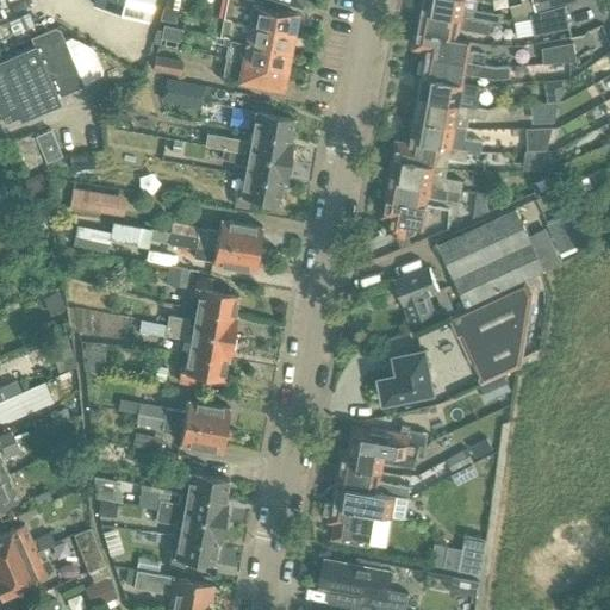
[(162,10),(176,12),(176,11),(179,0),(165,0),(163,7),(162,10)]
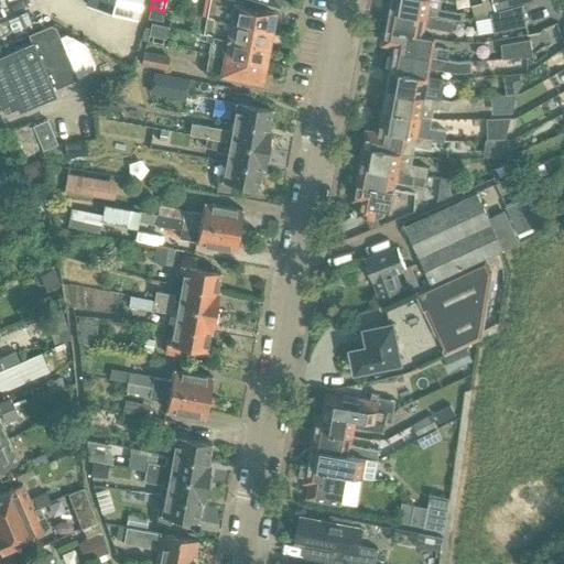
[(237,0),(208,0),(205,18),(270,30),(273,13),(253,9),(255,3),(237,0)]
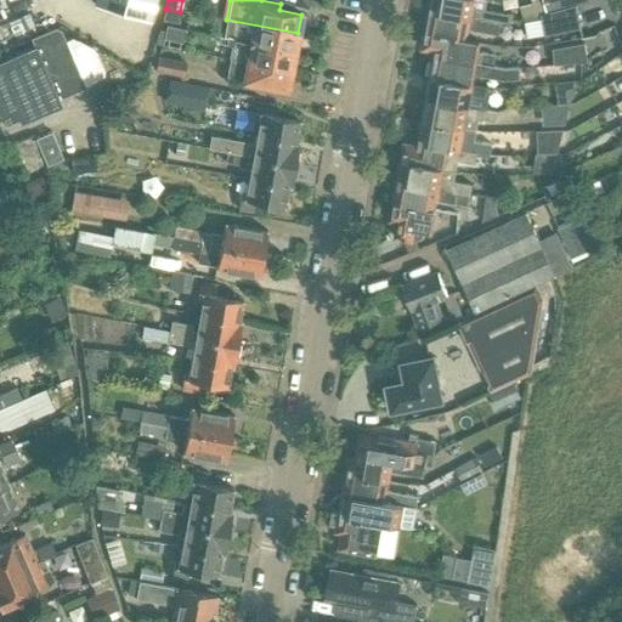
[(478,0),(431,0),(430,13),(502,26),(513,23),(514,16),(504,15),(486,11),(488,1),(478,0)]
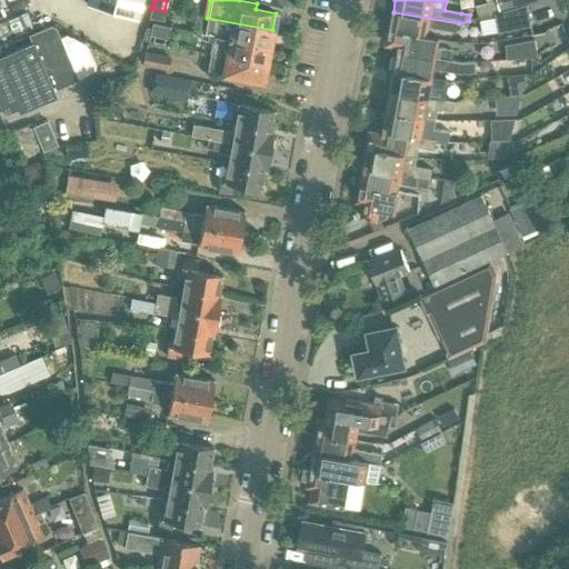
[(497,0),(500,11),(528,5),(539,1),(538,0),(497,0)]
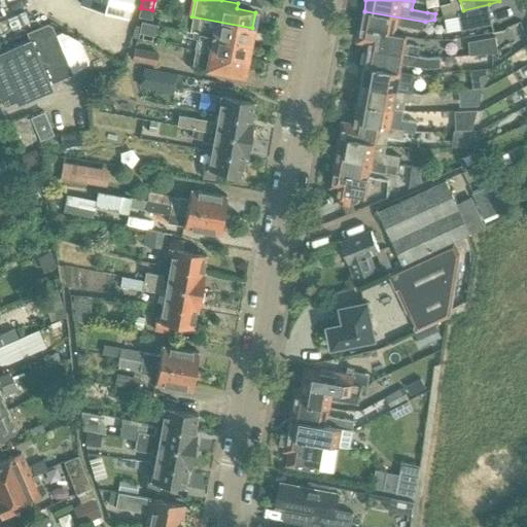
[(489,4),(463,10),(458,11),(462,30),(493,24),(489,4)]
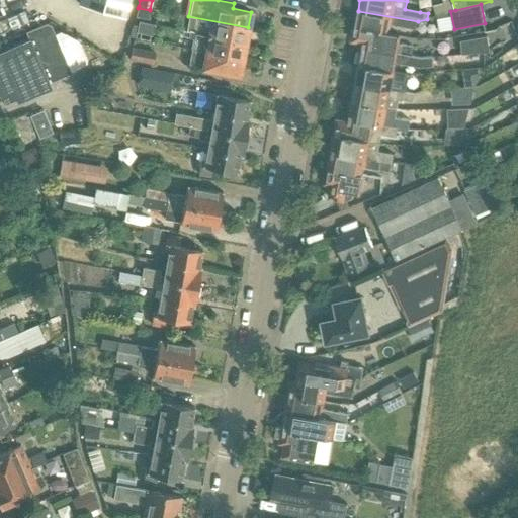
[(149,19),(150,10),(138,8),(135,16),(149,19)]
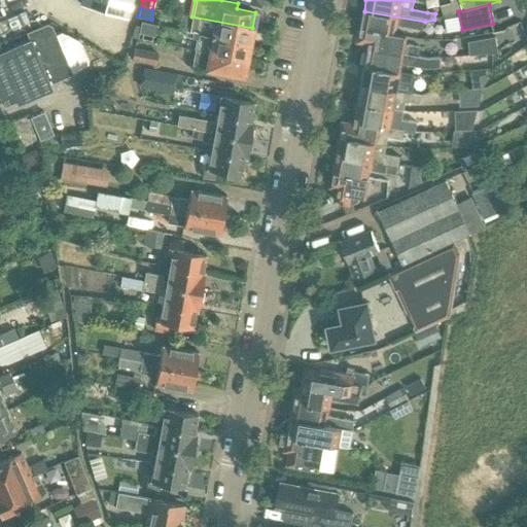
[(423,31),(425,22),(364,11),(361,29),(396,35),(397,25),(423,31)]
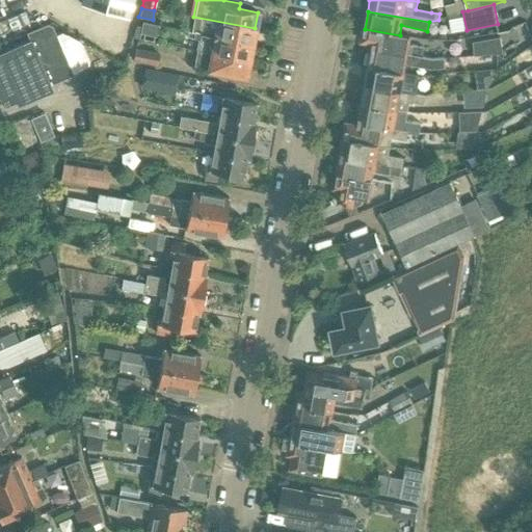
[(193,17),(191,32),(200,33),(251,43),(254,29),(255,28),(193,17)]
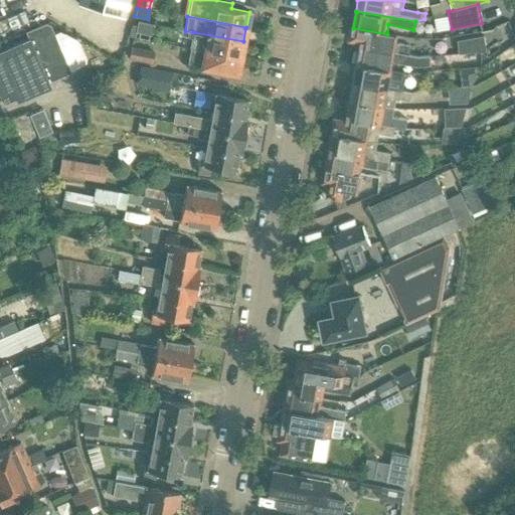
[(135,32),(151,36),(154,25),(138,21),(135,32)]
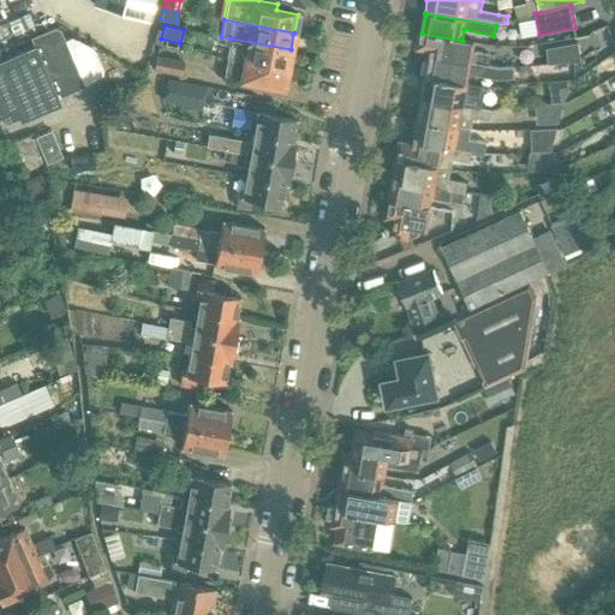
[(31,37),(35,46),(58,99),(84,87),(60,30),(54,28),(31,37)]
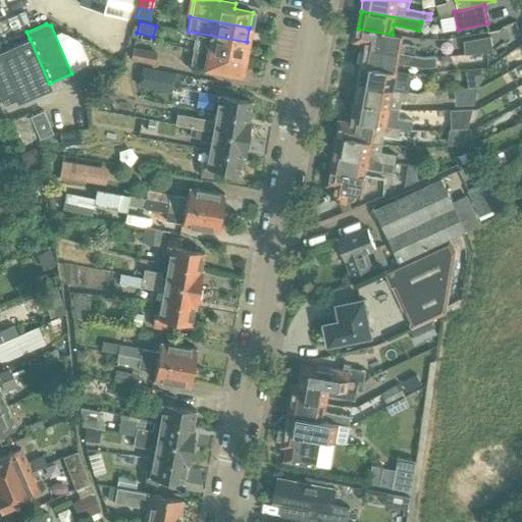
[(390,43),(393,35),(358,29),(356,39),(358,43),(365,44),(364,48),(415,57),(416,48),(390,43)]
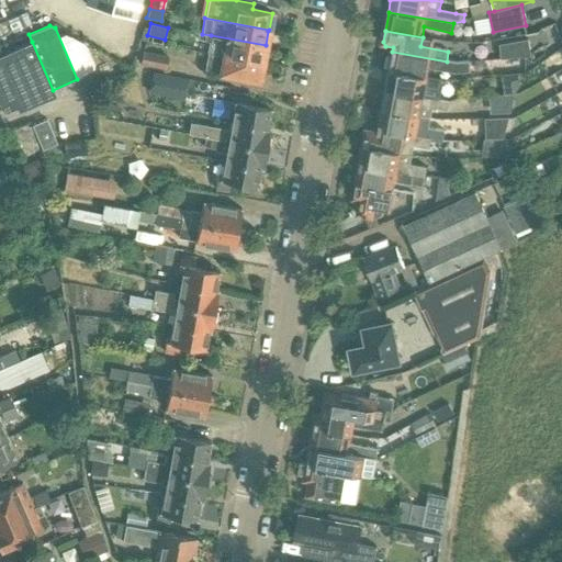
[(210,45),(208,53),(224,56),(262,63),(266,45),(211,35),(202,34),(198,33),(197,40),(210,42),(210,45)]
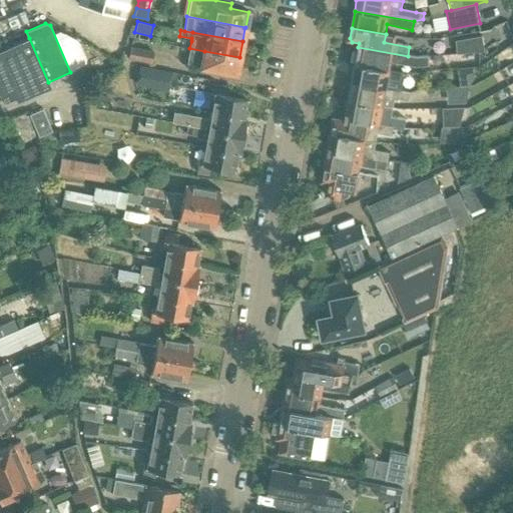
[(479,37),(466,39),(467,52),(481,51),(479,37)]
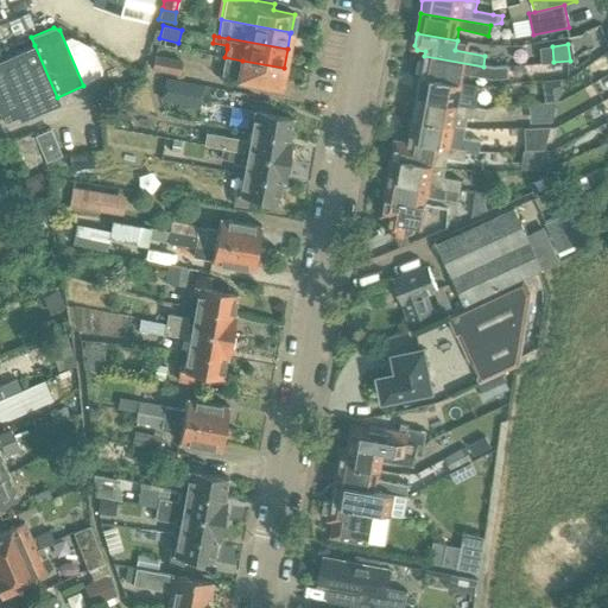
[(0,59),(0,112),(2,115),(4,120),(17,114),(19,120),(59,102),(57,97),(35,45),(0,59)]
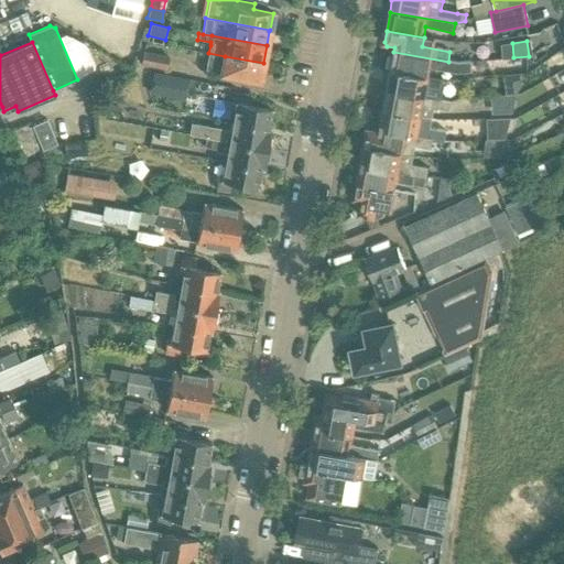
[(142,52),(140,65),(166,69),(169,56),(142,52)]
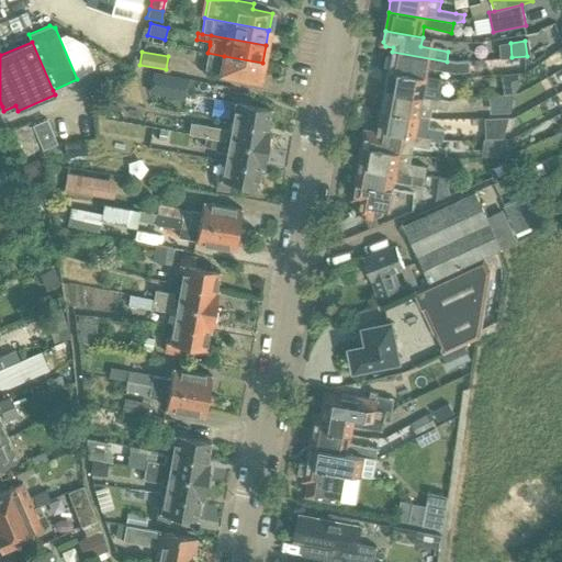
[(426,78),(428,68),(456,72),(470,72),(470,62),(458,64),(447,62),(392,52),(389,71),(426,78)]
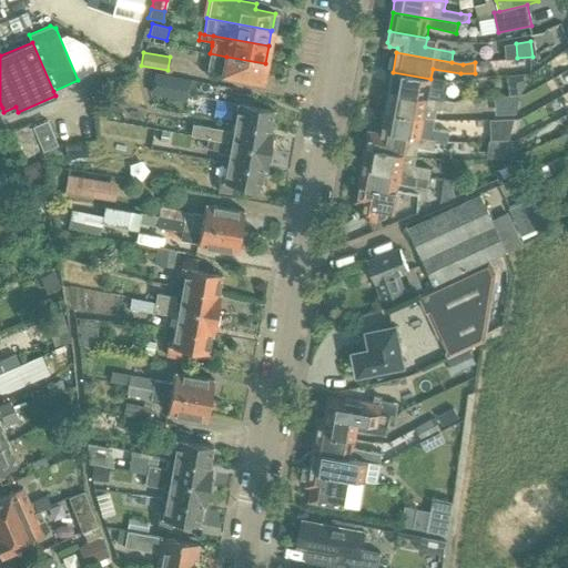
[(265,63),(226,57),(210,53),(206,70),(262,81),(265,63)]
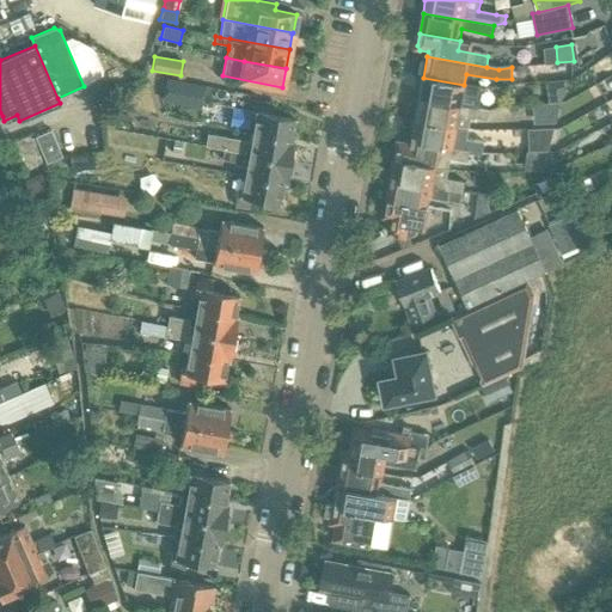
[(463,95),(464,85),(423,78),(420,99),(488,112),(490,111),(493,101),(463,95)]
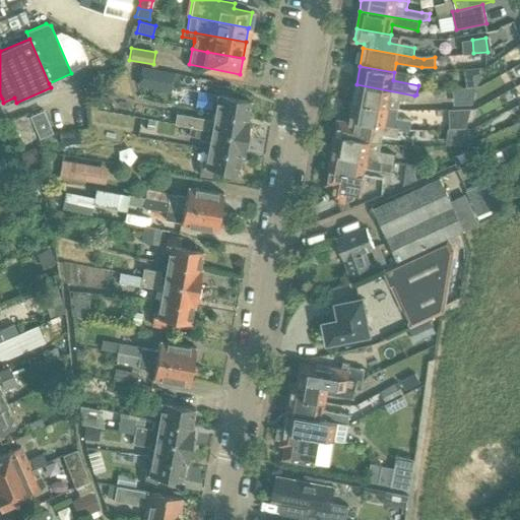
[(174,73),(141,67),(137,86),(170,92),(174,73)]
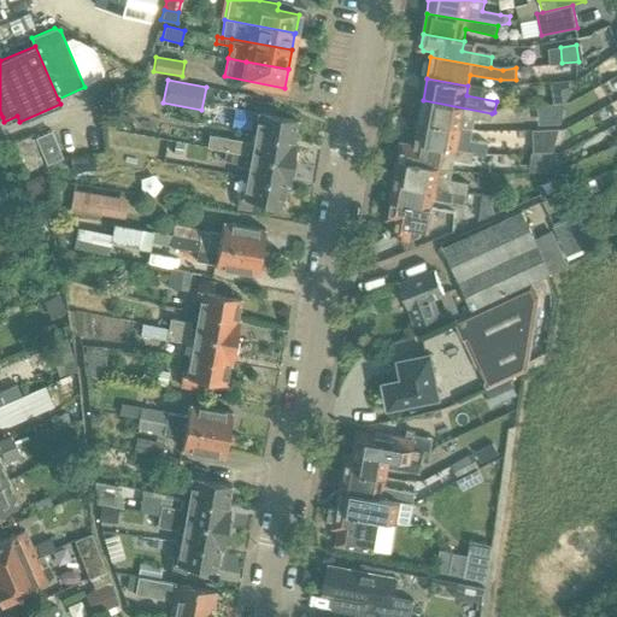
[(569,97),(573,81),(552,82),(554,104),(566,103),(569,97)]
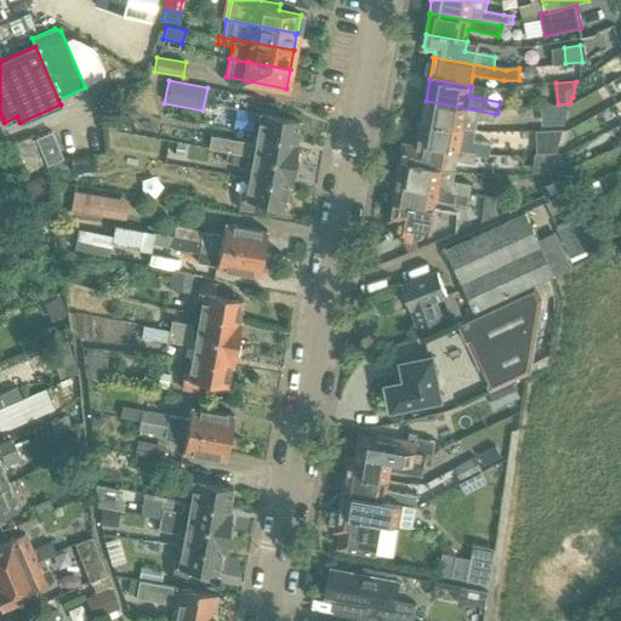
[(421,123),(463,130),(463,129),(477,131),(478,120),(495,124),(497,113),(495,114),(426,101),(421,123)]
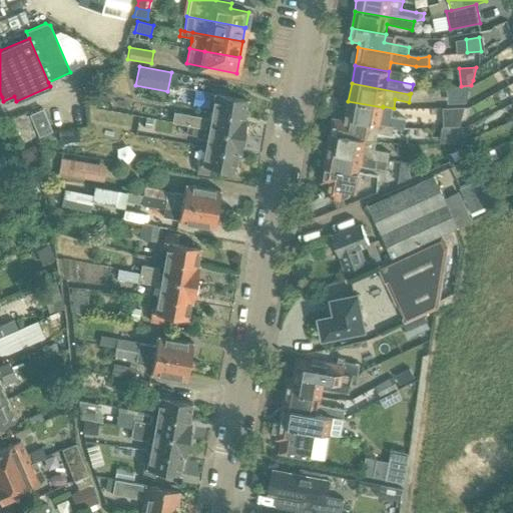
[(211,112),(243,117),(247,100),(223,95),(225,88),(212,85),(210,98),(213,99),(211,110),(211,112)]
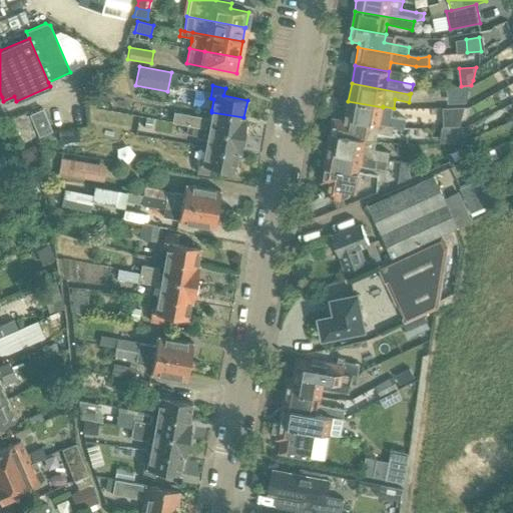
[(466,102),(471,85),(461,86),(447,87),(448,103),(466,102)]
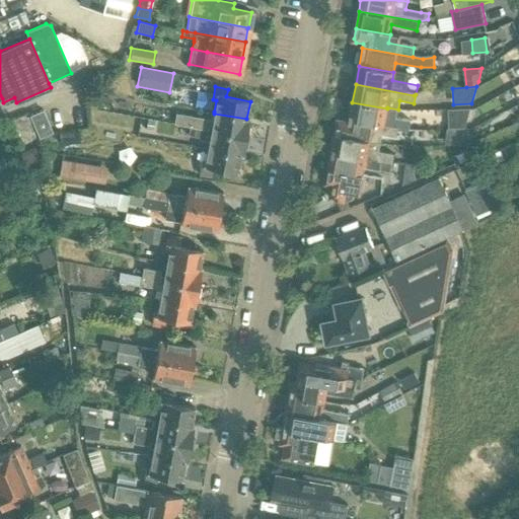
[(103,108),(105,97),(97,96),(95,106),(103,108)]
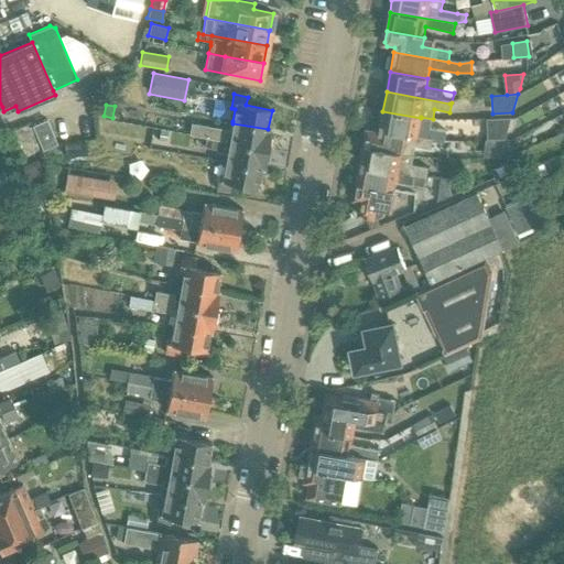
[(430,128),(432,120),(421,118),(382,111),(379,131),(433,140),(433,139),(444,140),(446,130),(430,128)]
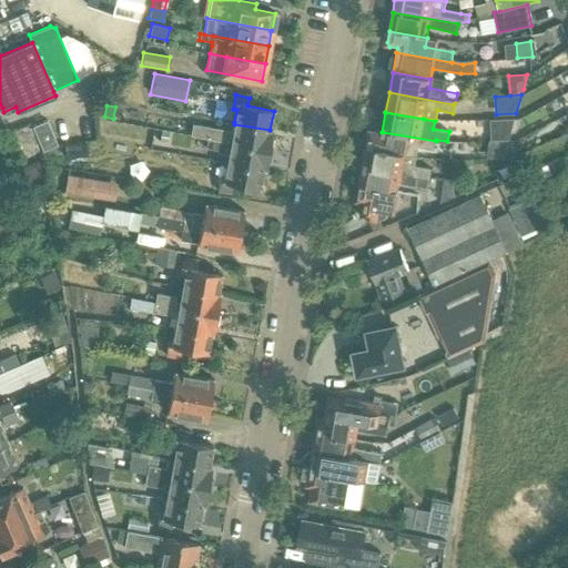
[(492,140),(508,140),(515,119),(492,120),(492,140)]
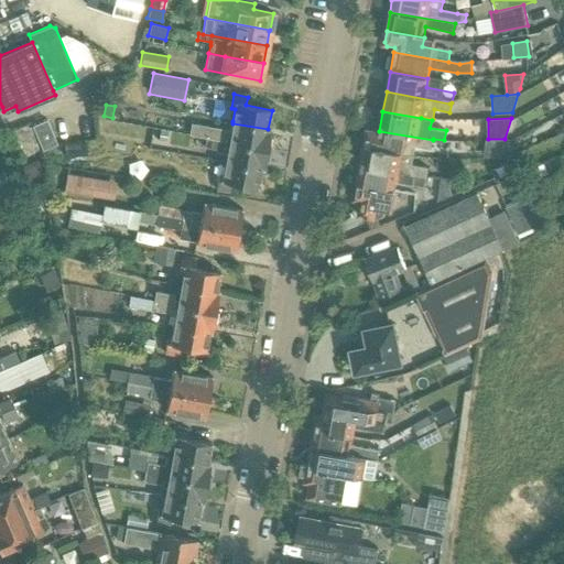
[(17,140),(24,158),(56,144),(46,120),(32,126),(30,123),(12,131),(17,140)]
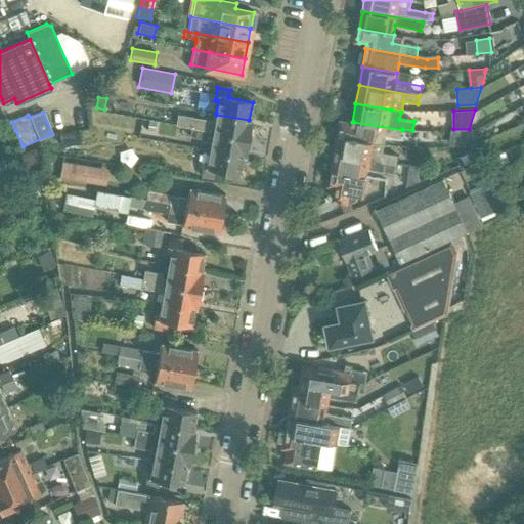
[(175,126),(191,129),(248,139),(252,121),(249,120),(216,115),(213,128),(209,127),(210,121),(177,115),(175,126)]
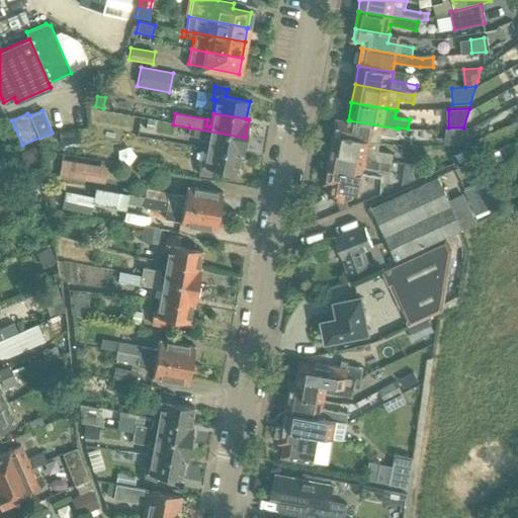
[(147,119),(146,130),(153,131),(154,120),(147,119)]
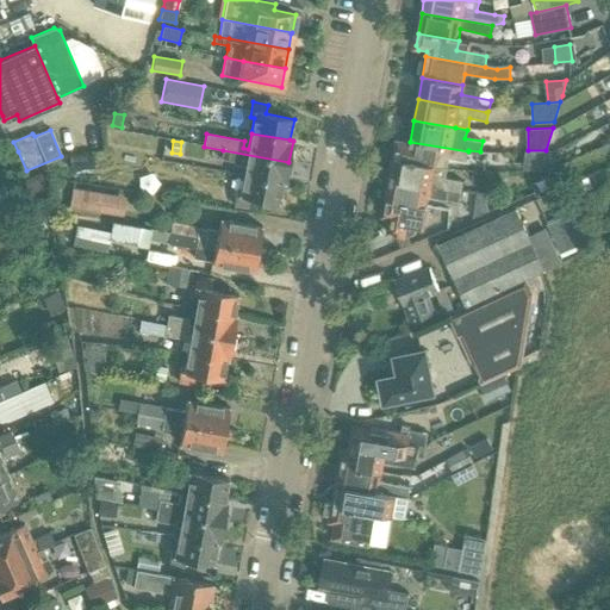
[(447,169),(449,159),(466,161),(468,151),(410,142),(410,145),(402,143),(397,147),(394,160),(447,169)]
